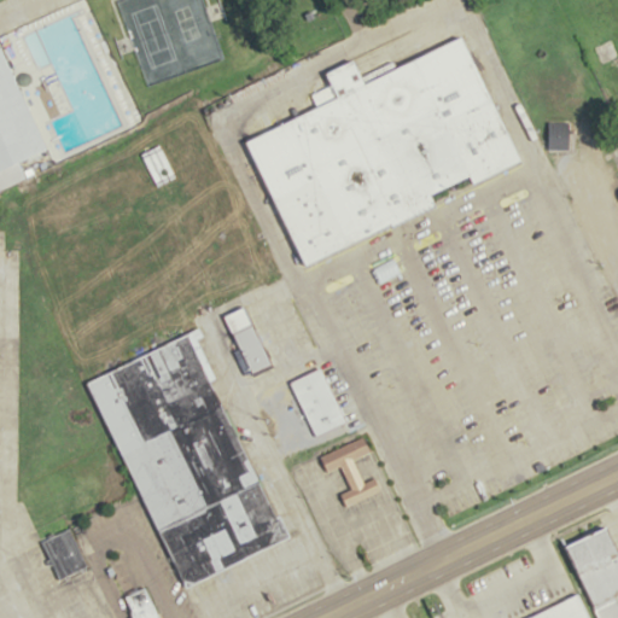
[(249,139),(319,106),(313,92),(332,83),(327,71),(356,58),(367,81),(465,38),(523,158),(307,263),(249,139)]
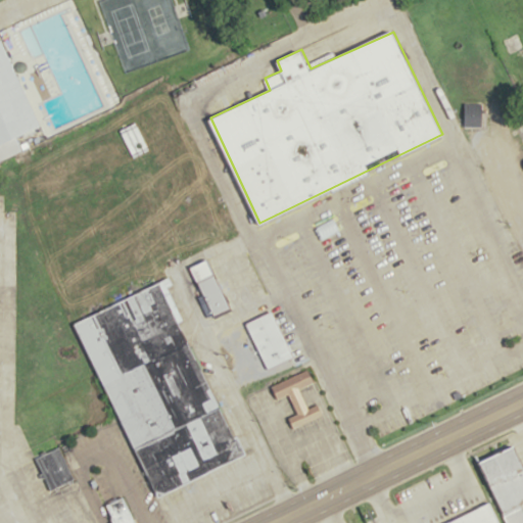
[(0,45),(0,162),(25,151),(18,137),(40,127),(0,45)]
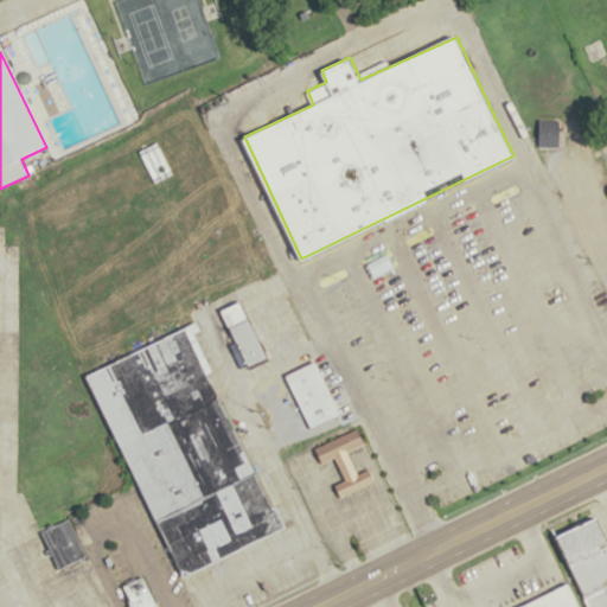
[(537,120),(538,144),(560,145),(558,121),(537,120)]
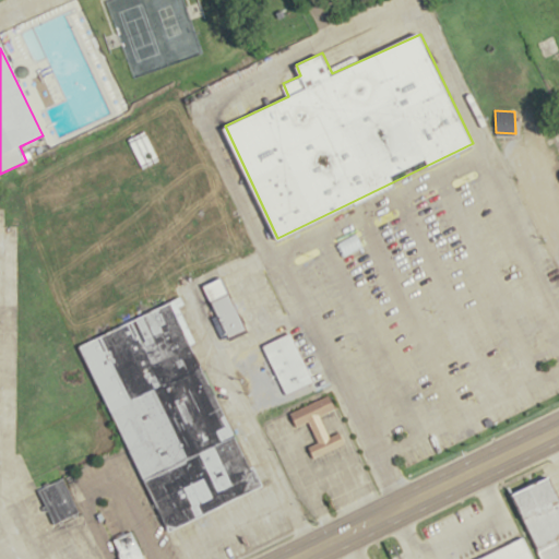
[(204,285),(228,336),(247,328),(223,276),(204,285)]
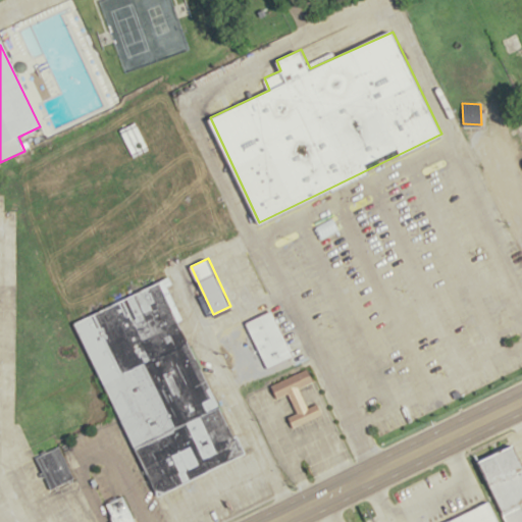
[(72,325),(155,498),(247,452),(161,282),(72,325)]
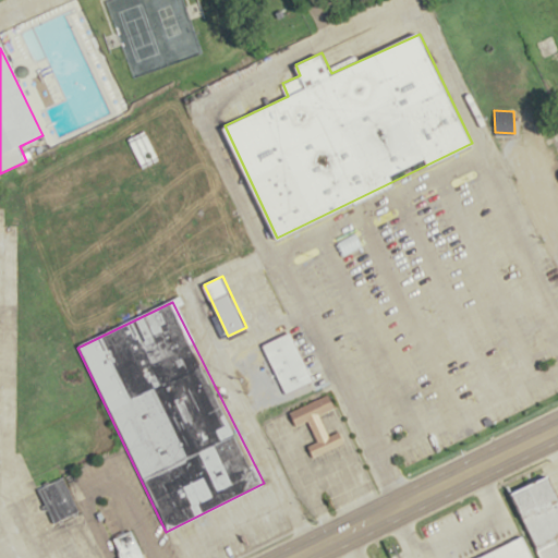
[(263,346),(291,331),(314,379),(286,393),(263,346)]
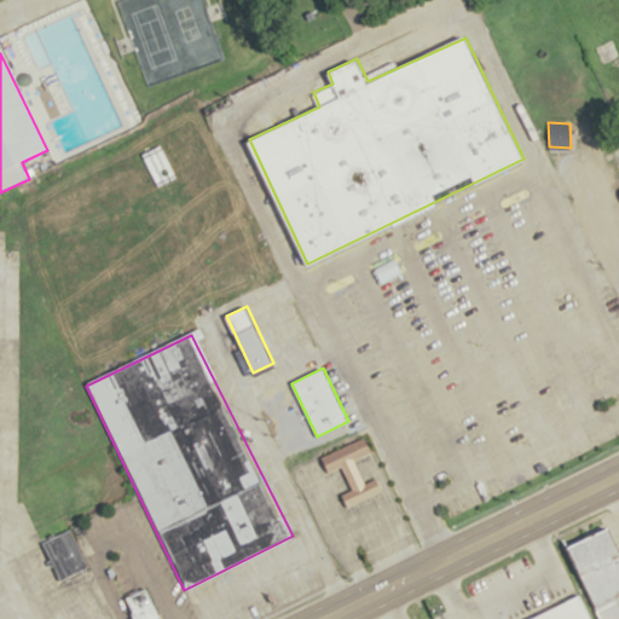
[(319,457),(325,472),(342,464),(352,486),(340,491),(347,507),(385,490),(379,478),(364,484),(354,461),(371,452),(364,437),(319,457)]
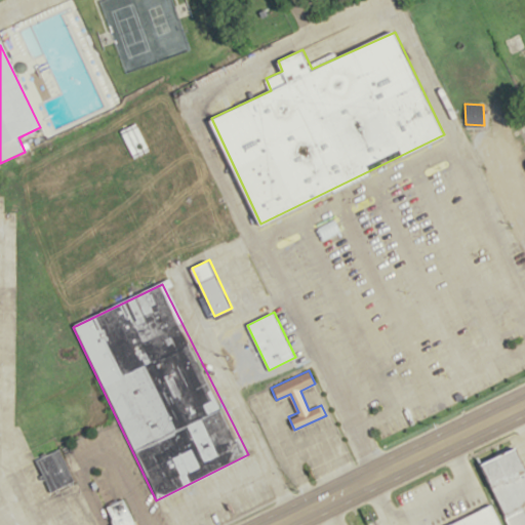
[(58,449),(34,460),(49,492),(75,482),(58,449)]
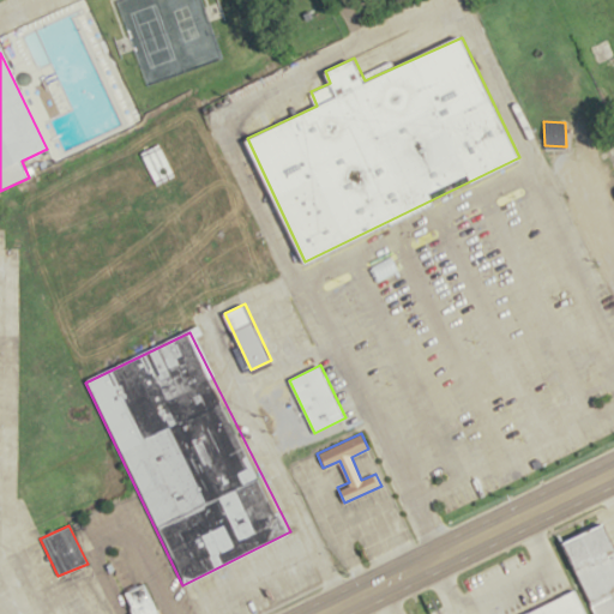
[(564,543),(596,613),(613,613),(613,596),(613,594),(613,593),(613,548),(603,525),(564,543)]
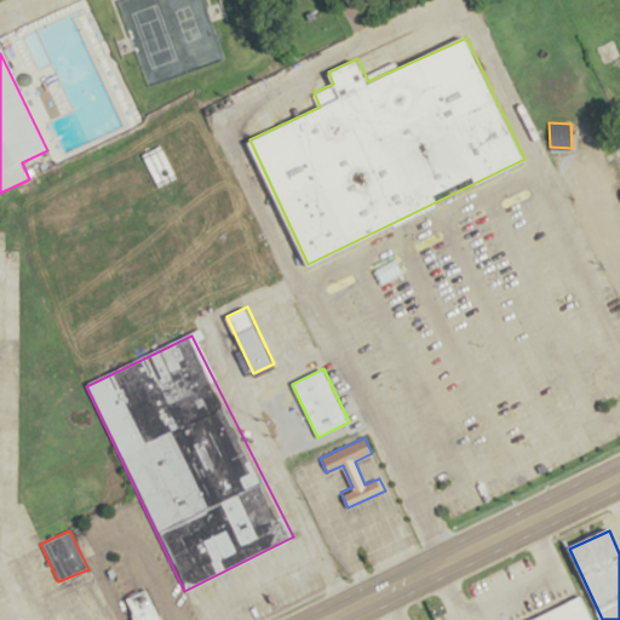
[(126,598),(136,619),(162,619),(147,589),(126,598)]
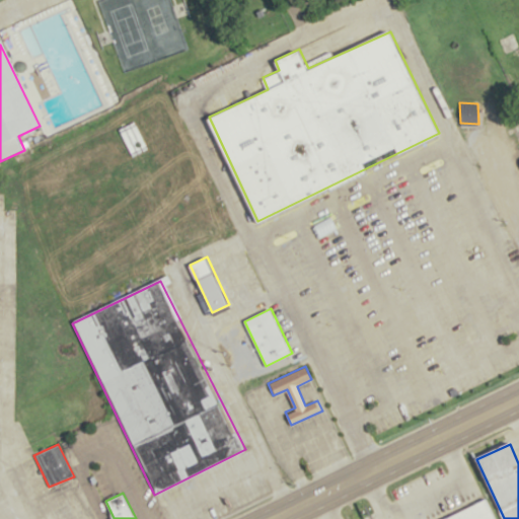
[(436,518),(495,518),(485,497),(436,518)]
